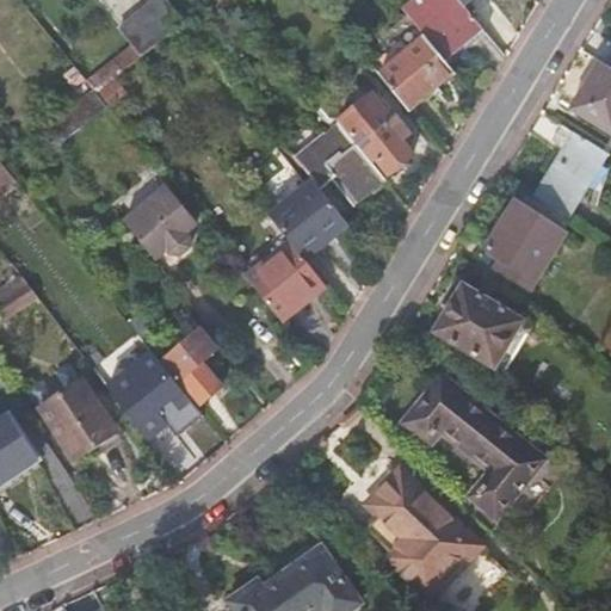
[(167,0),(154,0),(118,29),(131,44),(141,57),(185,22),(167,0)]
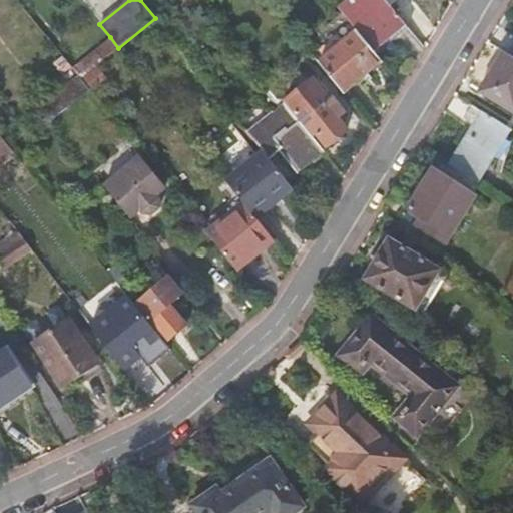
[(405,22),(387,0),(353,0),(341,11),(358,33),(373,50),(405,22)]
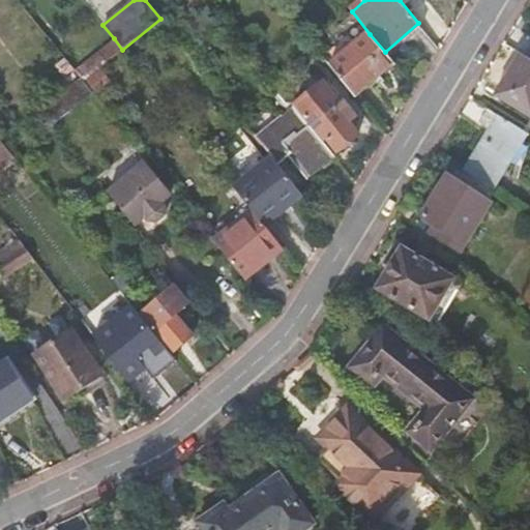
[(330,66),(355,97),(395,64),(385,52),(370,34),(330,66)]
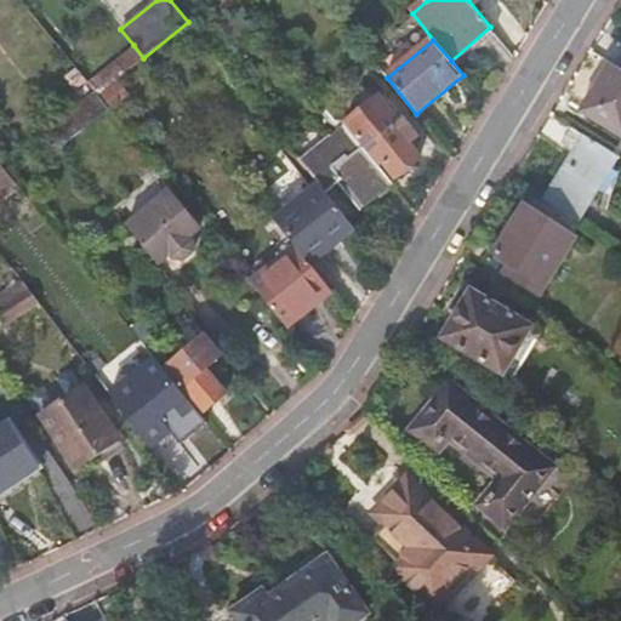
[(87,83),(93,89),(98,95),(143,58),(134,45),(87,83)]
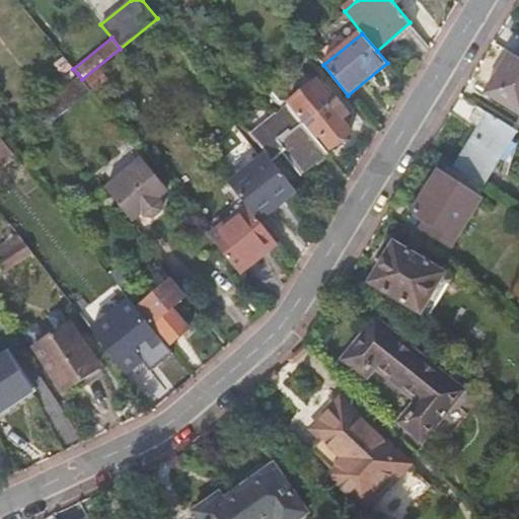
[(518,59),(511,55),(508,53),(483,92),(518,116),(518,59)]
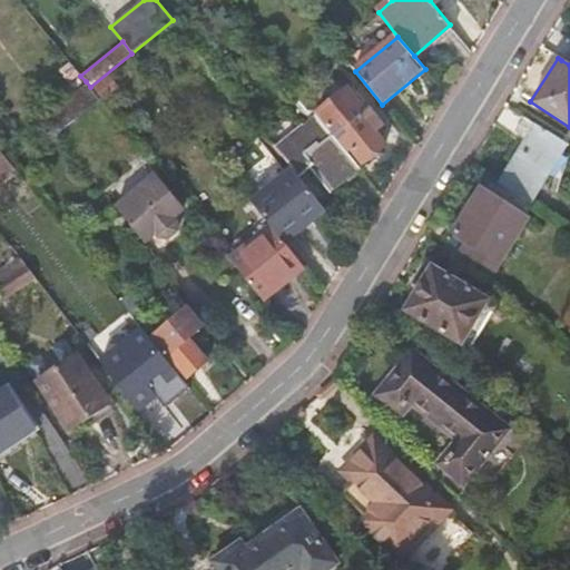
[(347,87),(316,112),(321,118),(349,153),(353,148),(364,163),(386,145),(372,126),(381,119),(371,107),(366,110),(347,87)]
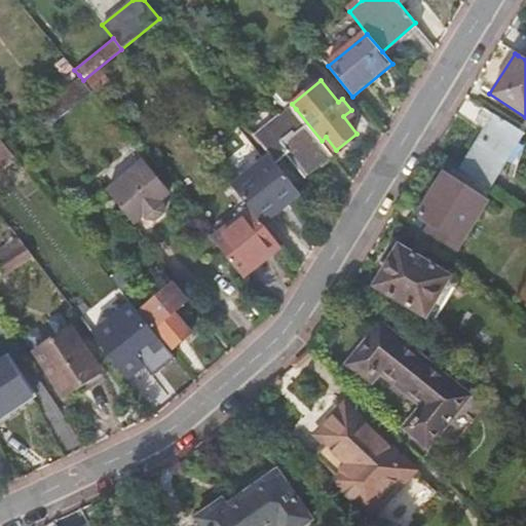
[(268,152),(277,164),(287,156),(304,177),(332,153),(322,141),(296,109),(284,118),(280,114),(254,135),(260,142),(268,152)]
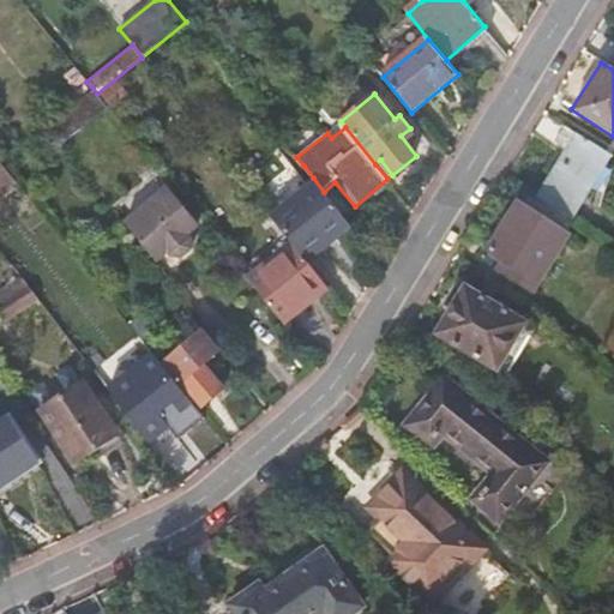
[(571,220),(611,157),(561,127),(553,142),(564,149),(535,197),(571,220)]
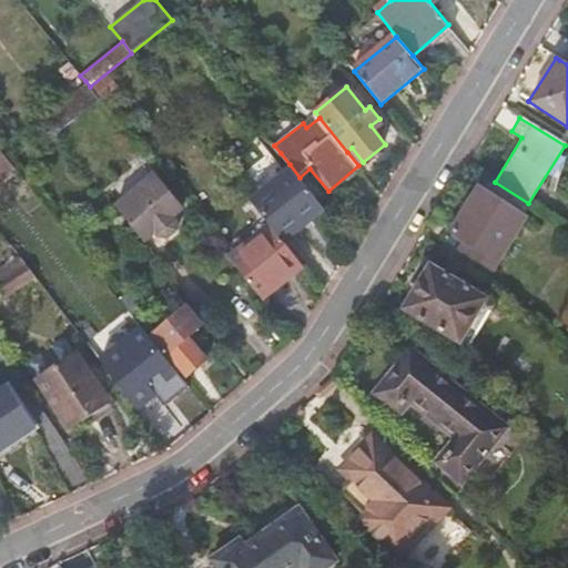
[(0,176),(12,168),(0,151),(0,176)]
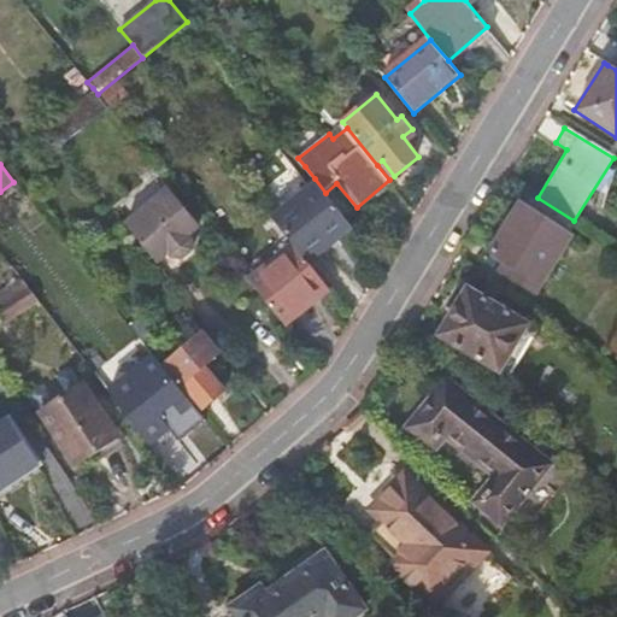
[(270,216),(293,242),(307,262),(324,248),(336,238),(352,224),(325,193),(315,178),(270,216)]
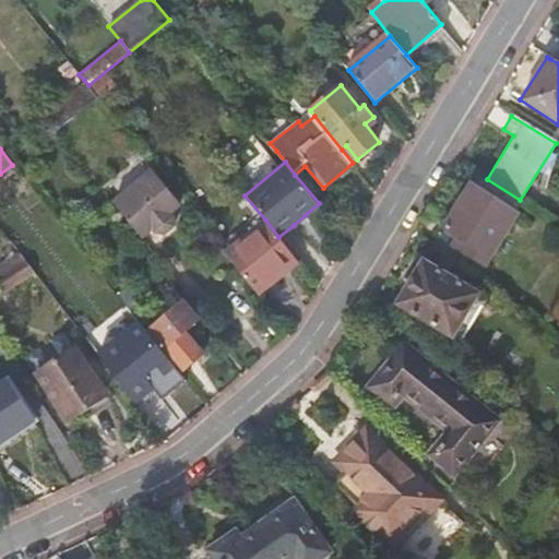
[(151,173),(114,203),(141,237),(153,228),(155,232),(165,234),(174,226),(175,218),(170,213),(179,206),(151,173)]
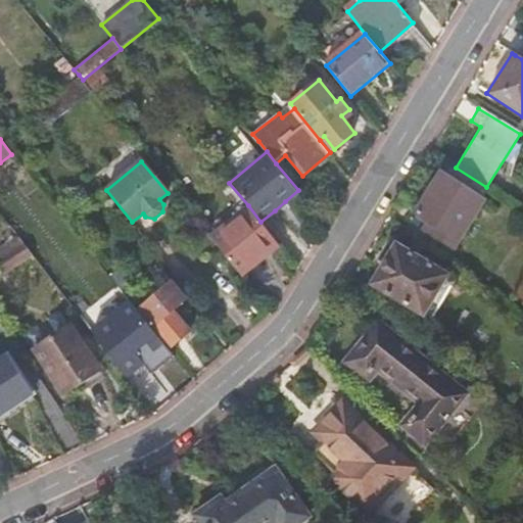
[(456,168),(446,162),(415,215),(429,224),(440,230),(436,238),(455,249),(483,202),(478,199),(486,187),(456,168)]
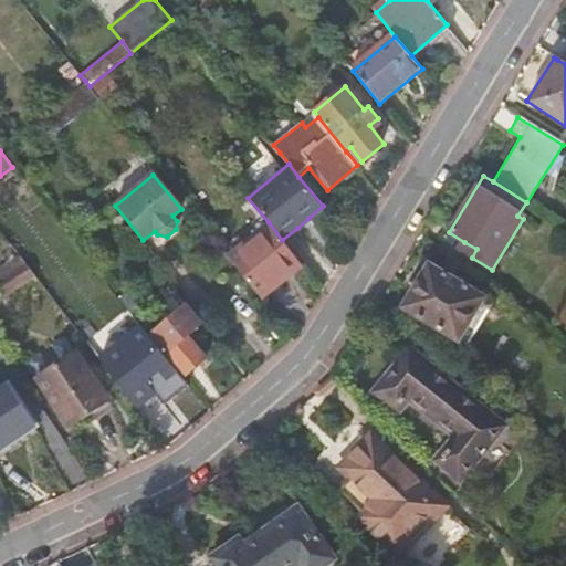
[(269,222),(228,257),(261,297),(286,276),(283,273),(299,260),(282,240),(269,222)]
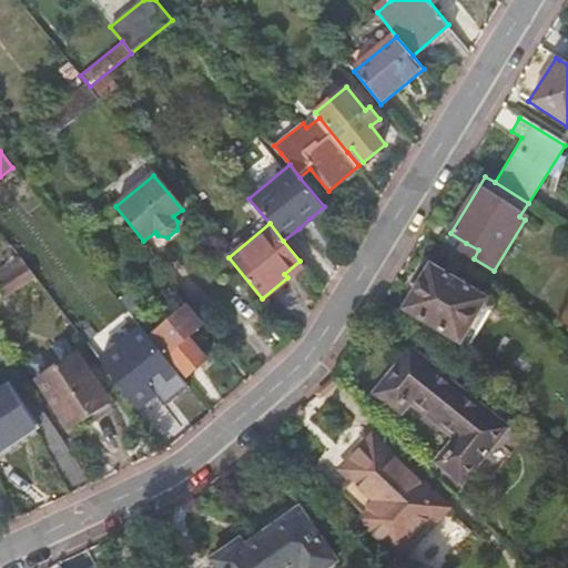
[(152,270),(161,262),(149,247),(140,255),(152,270)]
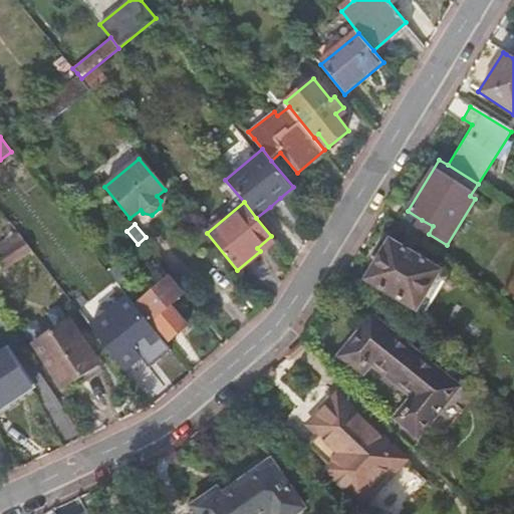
[(389,242),(364,280),(416,311),(439,272),(389,242)]
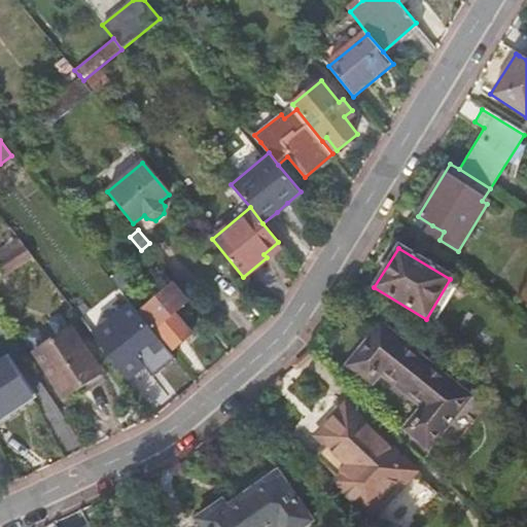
[(118,264),(107,273),(124,292),(135,283),(118,264)]
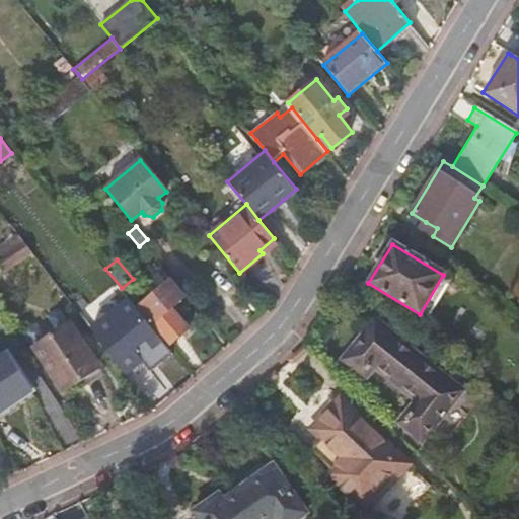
[(171,278),(139,305),(171,344),(191,328),(173,307),(187,296),(171,278)]
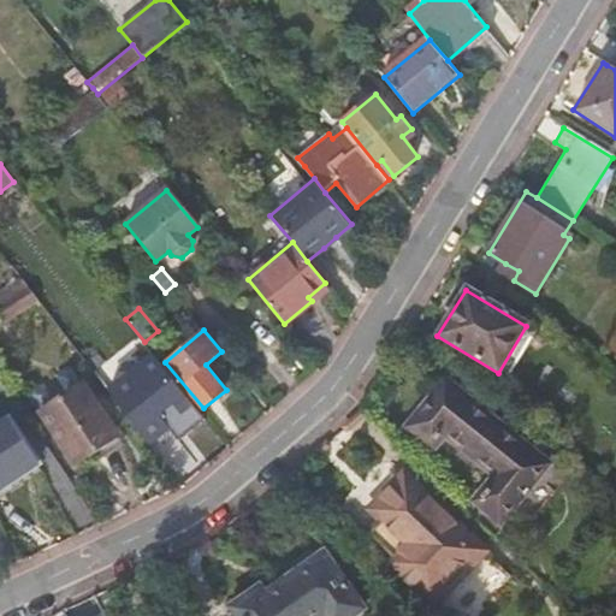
[(501,521),(507,550),(575,467),(526,426),(516,439),(444,381),(407,428),(432,450),(444,436),(496,475),(475,502),(501,521)]
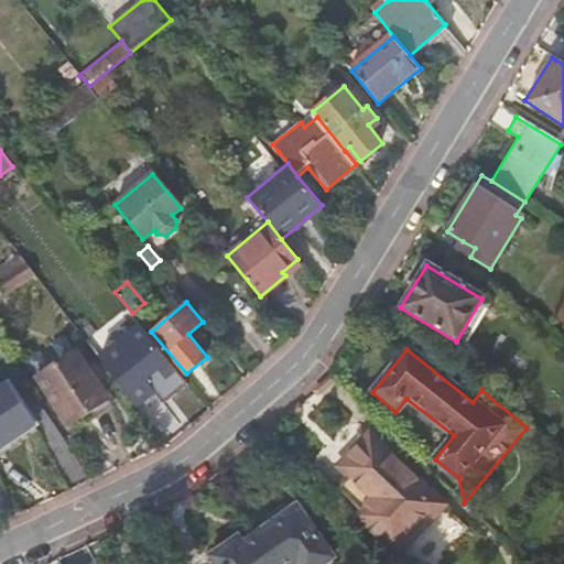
[(76,351),(36,378),(69,426),(108,400),(76,351)]
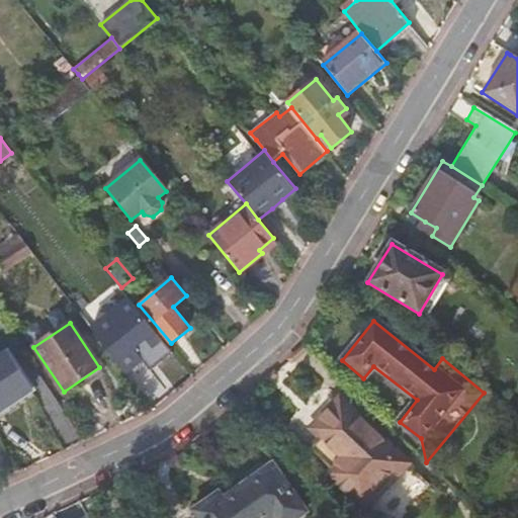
[(0,411),(33,390),(16,364),(20,361),(18,358),(14,361),(8,352),(0,357),(0,411)]
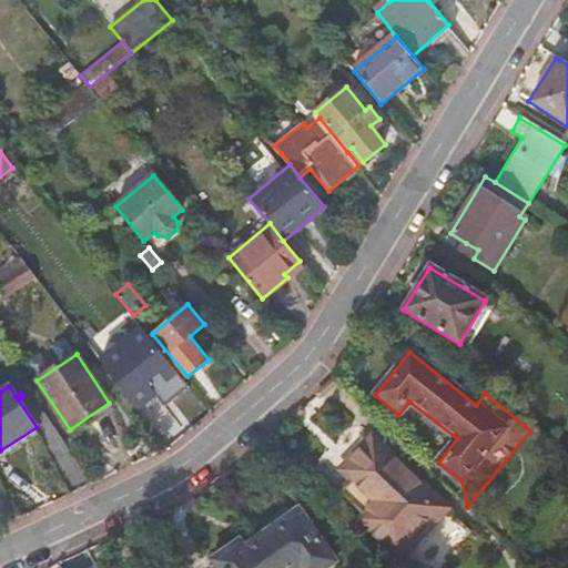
[(364,468),(353,479),(341,490),(363,513),(357,519),(399,560),(447,509),(372,437),(353,457),(364,468)]
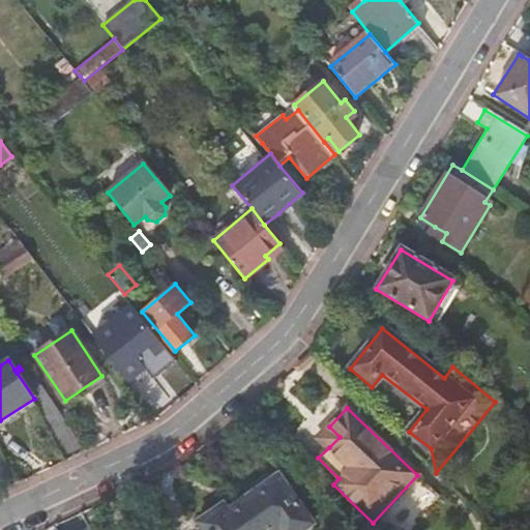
[(319,438),(329,447),(340,437),(329,427),(319,438)]
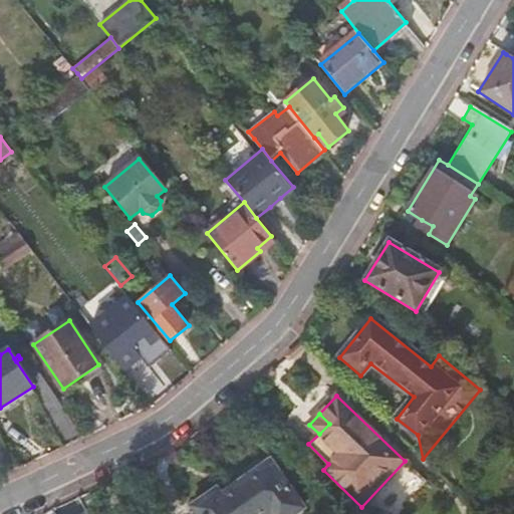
[(215,491),(189,509),(192,513),(295,513),(301,510),(268,463),(219,498),(215,491)]
